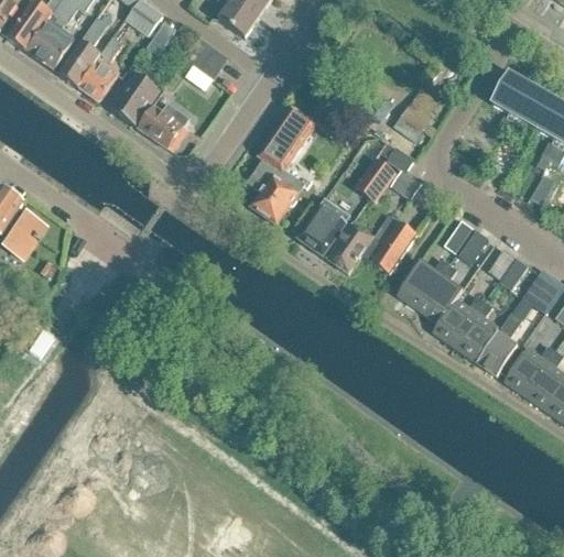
[(0,0),(0,29),(21,0),(0,0)]
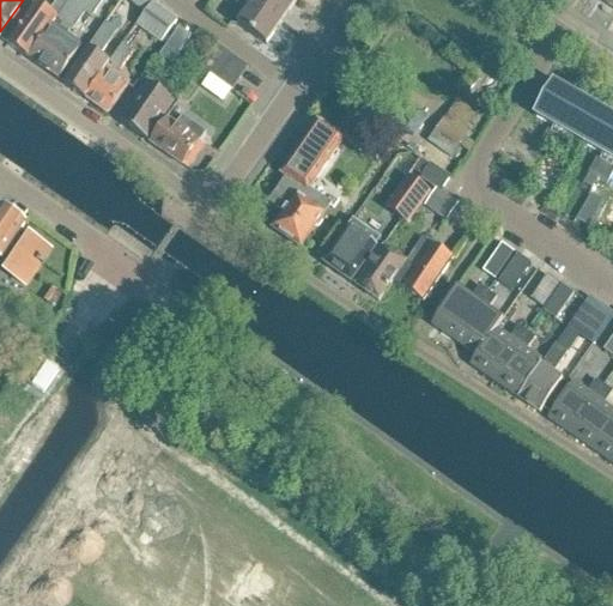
[(29,55),(67,0),(54,0),(48,8),(35,0),(6,40),(29,55)]
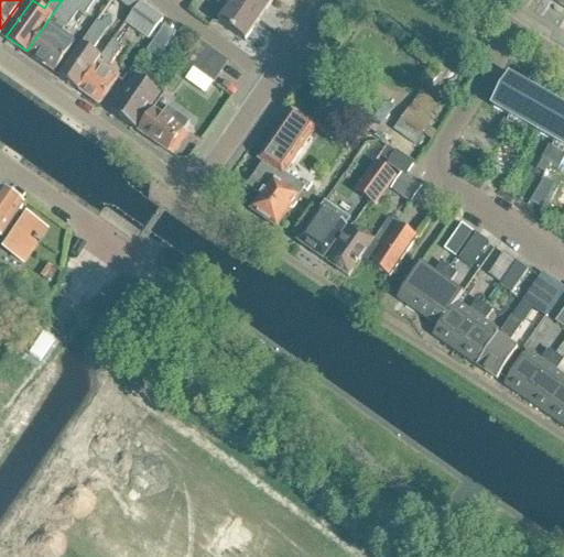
[(62,0),(26,51),(54,71),(75,40),(62,30),(77,8),(85,13),(93,0),(62,0)]
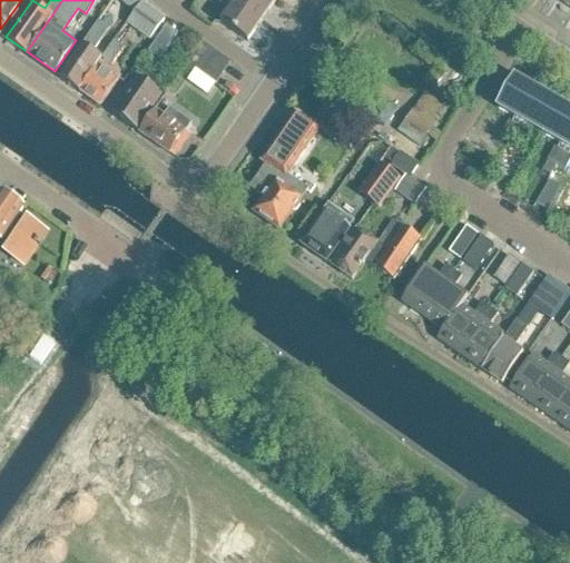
[(79,87),(101,56),(89,47),(91,39),(94,35),(99,38),(124,3),(118,0),(111,0),(59,75),(79,87)]
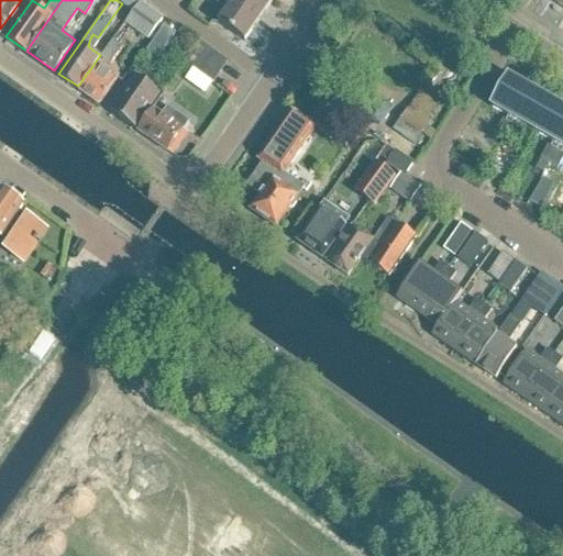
[(125,20),(147,36),(163,14),(141,0),(139,0),(125,20)]
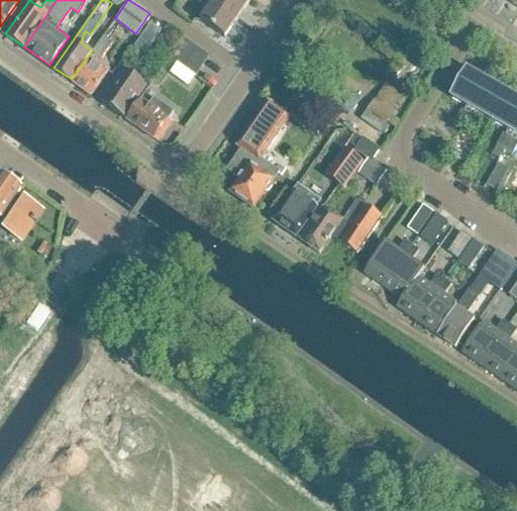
[(224,35),(238,15),(216,0),(200,0),(203,2),(204,0),(206,0),(210,3),(199,18),(224,35)]
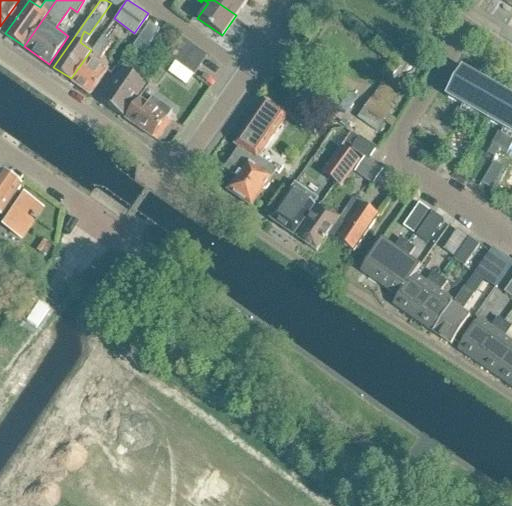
[(214,0),(223,6),(236,15),(246,0),(214,0)]
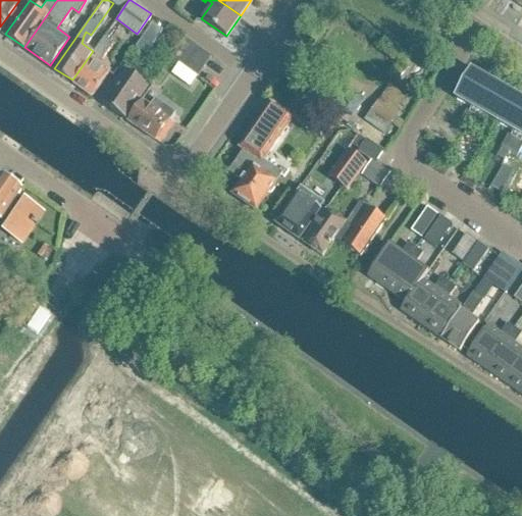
[(147,52),(162,28),(152,20),(136,45),(147,52)]
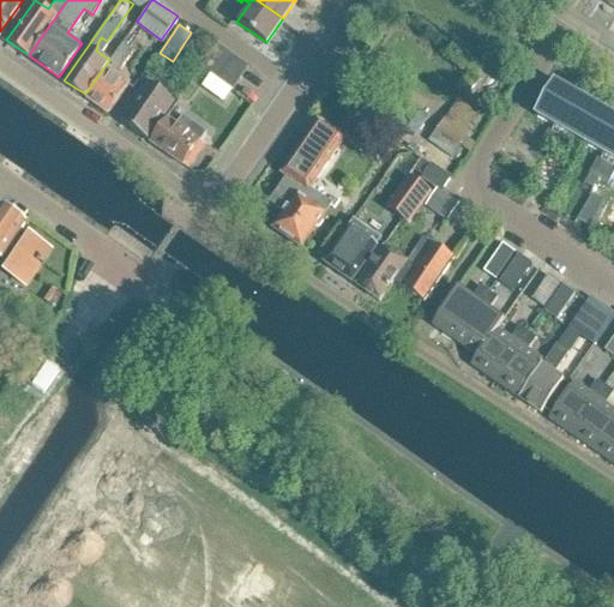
[(109,60),(85,94),(108,110),(128,80),(116,72),(133,48),(122,40),(109,60)]
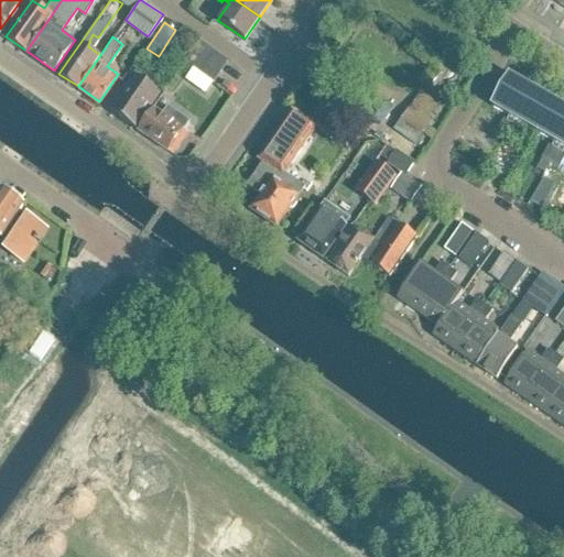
[(214,79),(227,59),(199,40),(185,58),(214,79)]
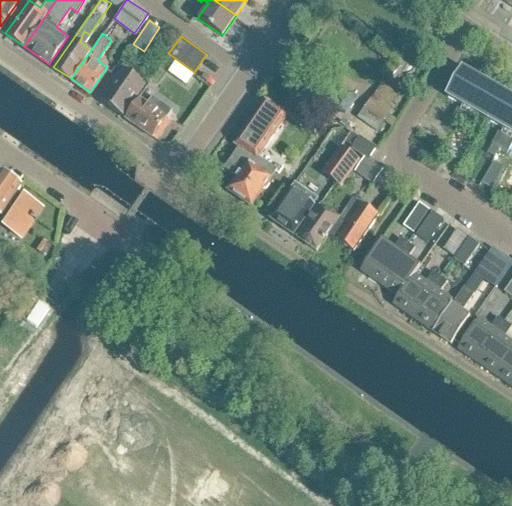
[(123,115),(145,82),(121,65),(99,98),(123,115)]
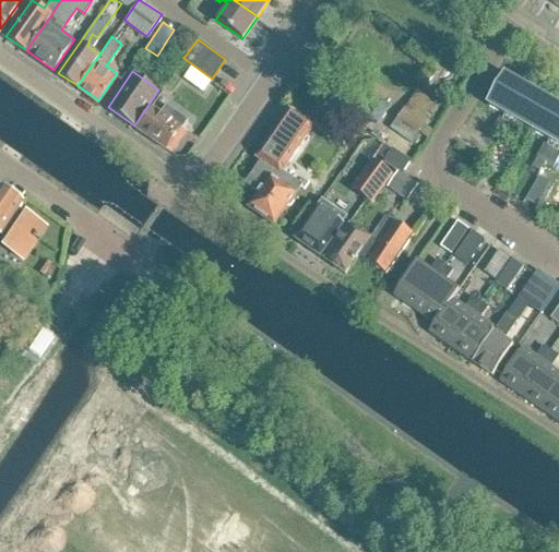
[(499,116),(491,129),(500,133),(526,86),(504,74),(488,102),(506,111),(502,117),(499,116)]
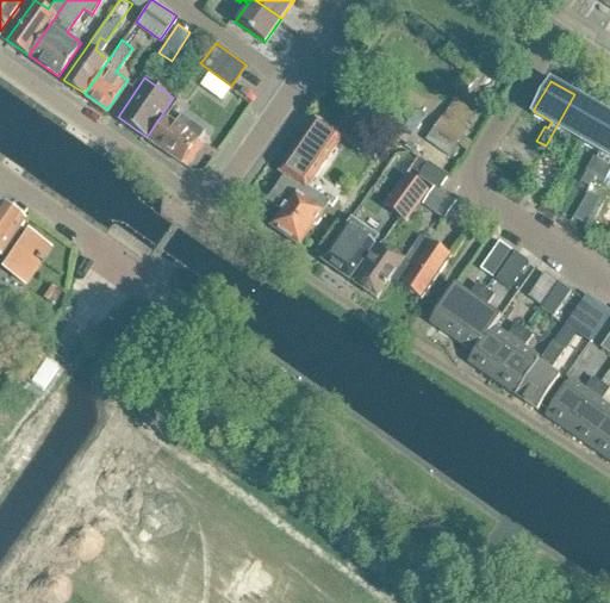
[(583,140),(599,109),(574,94),(546,145),(555,151),(564,137),(560,135),(564,129),(583,140)]
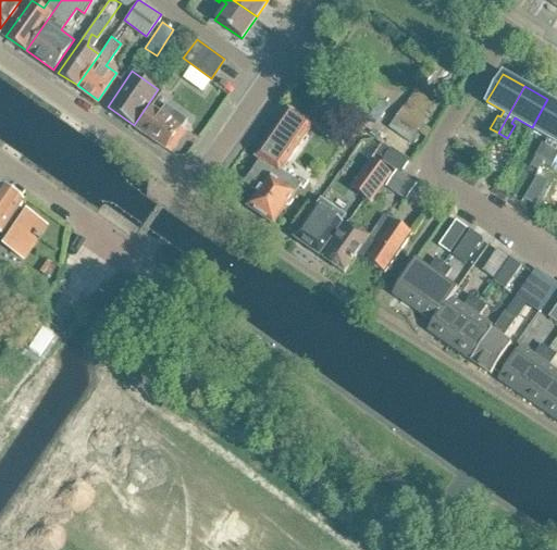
[(537,169),(544,159),(556,134),(556,104),(547,99),(532,127),(548,137),(545,142),(543,140),(529,164),(537,169)]
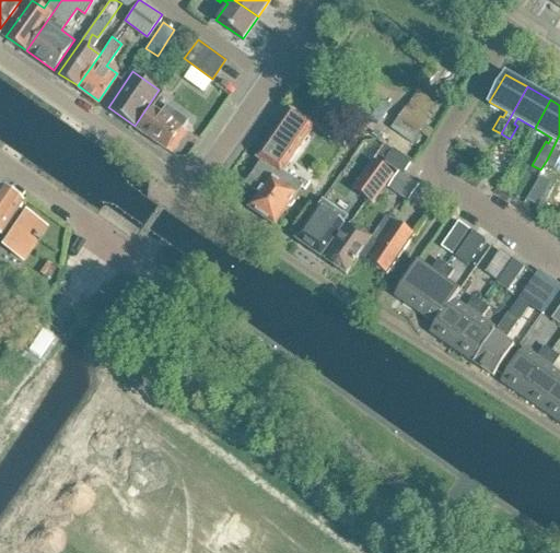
[(413,139),(429,117),(407,102),(392,125),(413,139)]
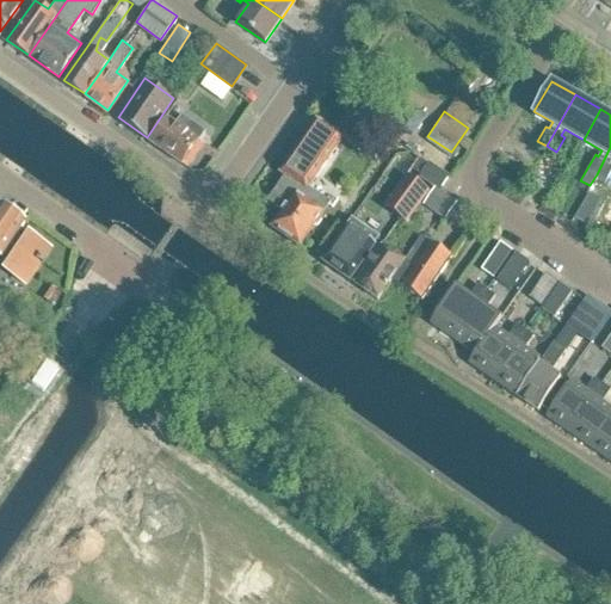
[(204,130),(181,115),(176,123),(165,116),(149,139),(181,161),(204,130)]
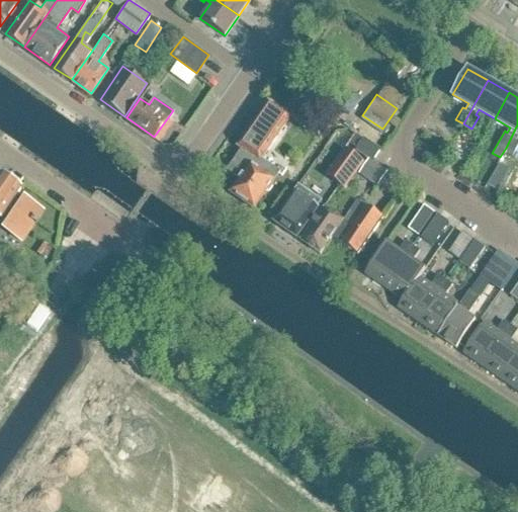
[(253,205),(265,188),(269,188),(272,183),(271,180),(278,170),(259,157),(289,114),(268,99),(238,144),(242,147),(228,167),(240,176),(231,190),(253,205)]
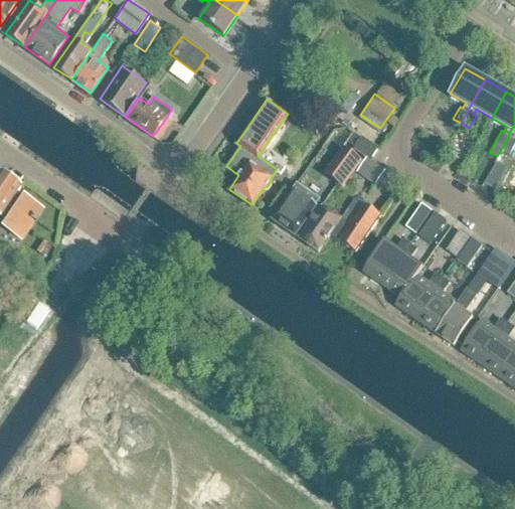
[(514,124),(503,147),(510,151),(514,142),(514,137),(514,135),(514,124)]
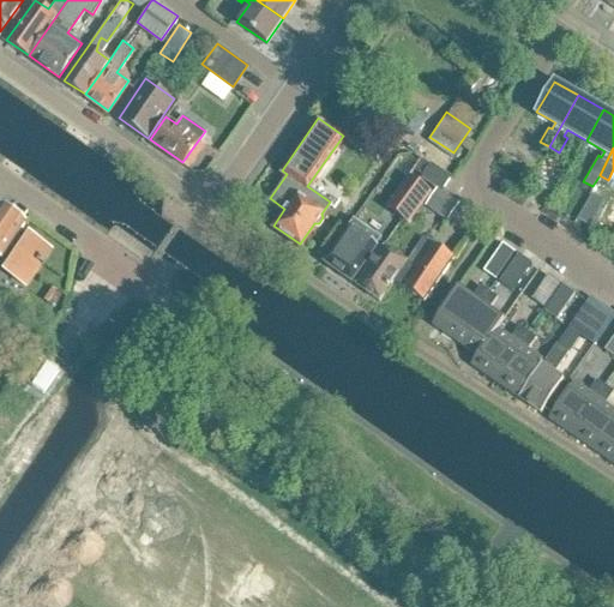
[(547,152),(542,160),(531,178),(551,188),(565,162),(547,152)]
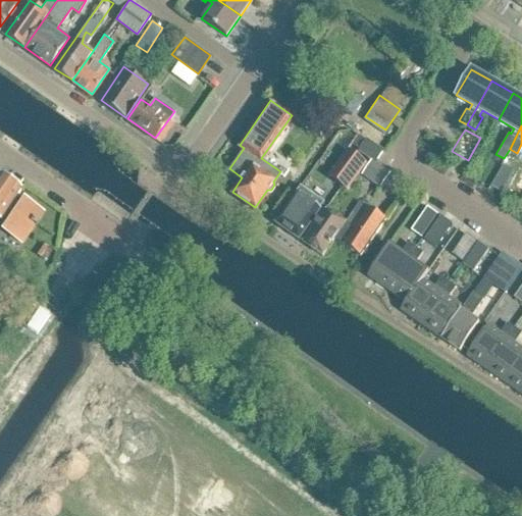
[(357,133),(351,141),(359,147),(365,138),(357,133)]
